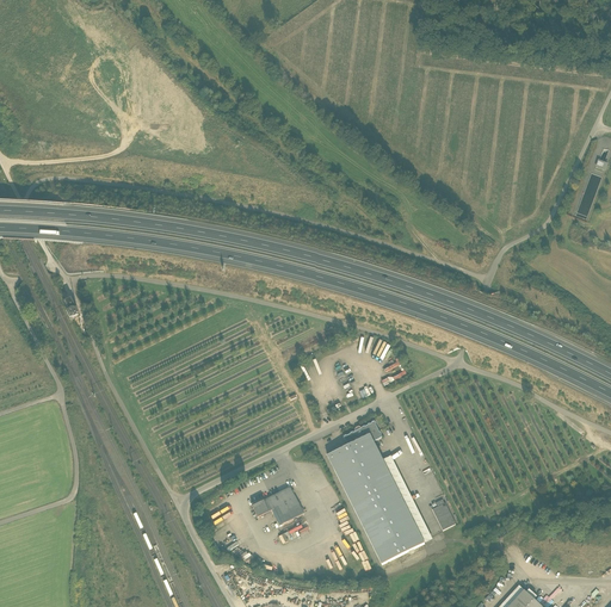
[(63,298),(72,315),(79,313),(71,295),(63,298)]
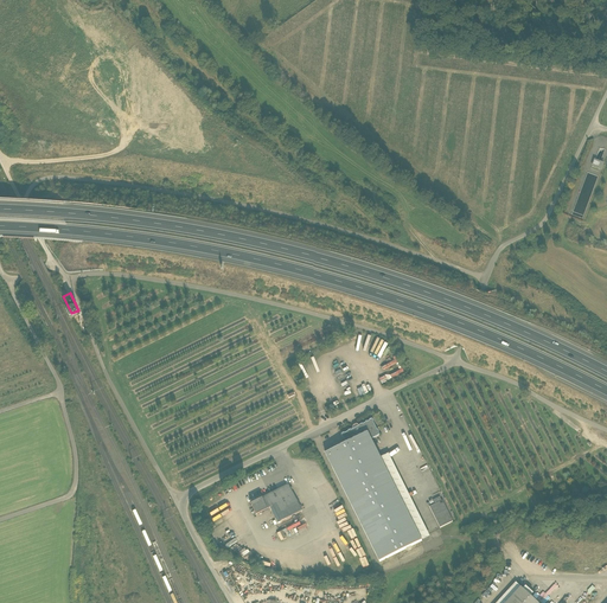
[(342,431),(346,441),(368,429),(370,436),(381,431),(372,415),(342,431)]
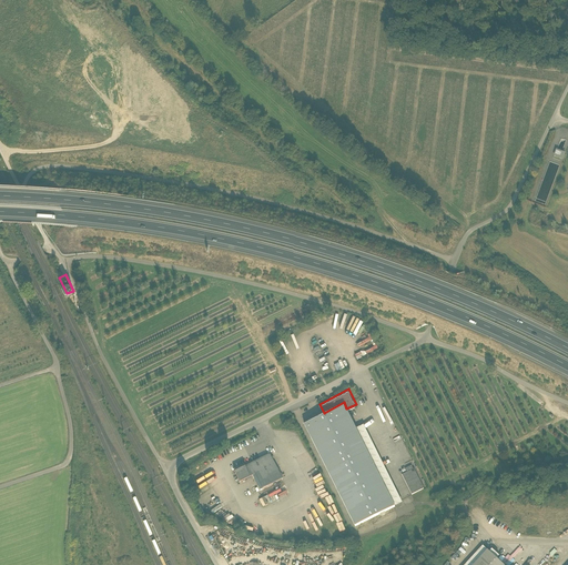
[(356,426),(346,409),(344,402),(324,413),(304,422),(354,523),(394,504),(356,426)]
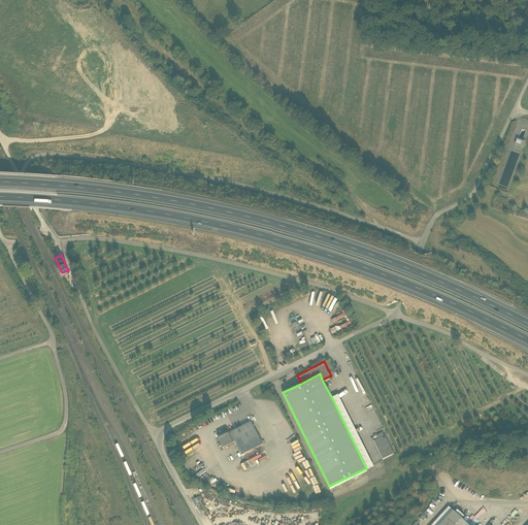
[(331,396),(366,468),(374,464),(338,393),(331,396)]
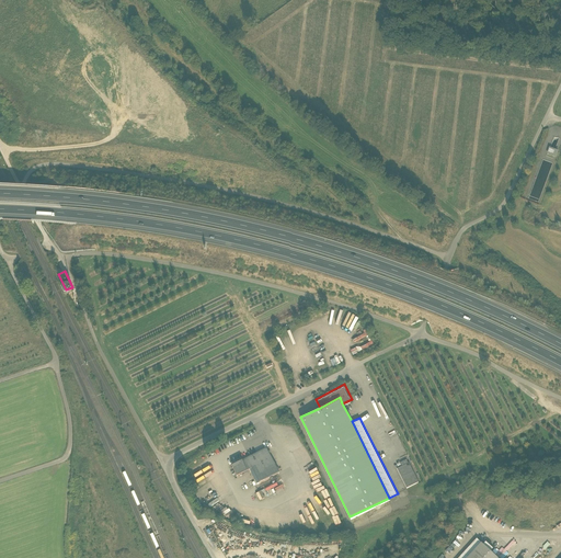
[(266,445),(241,457),(247,468),(251,466),(271,455),(266,445)]
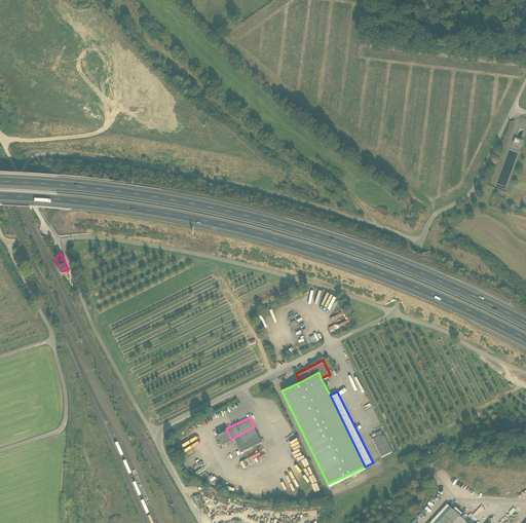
[(261,441),(254,426),(235,437),(242,450),(261,441)]
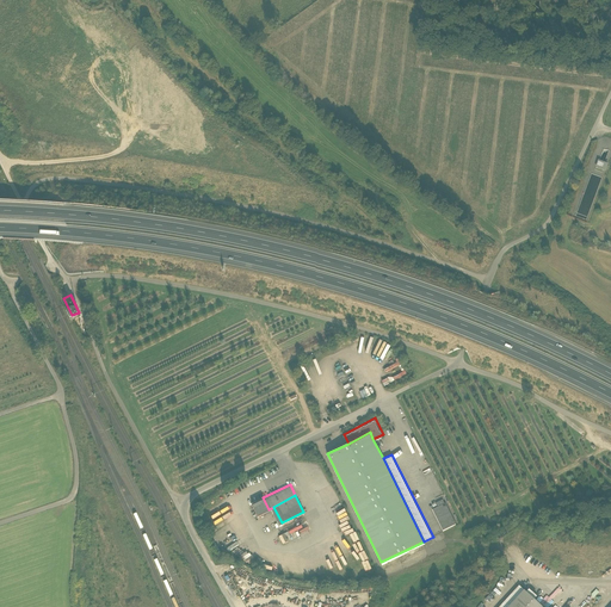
[(258,514),(269,509),(263,497),(252,503),(258,514)]
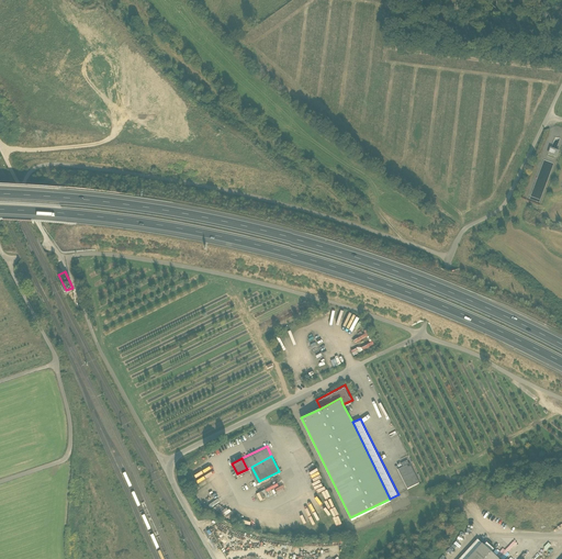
[(409,460),(397,467),(407,487),(419,481),(409,460)]
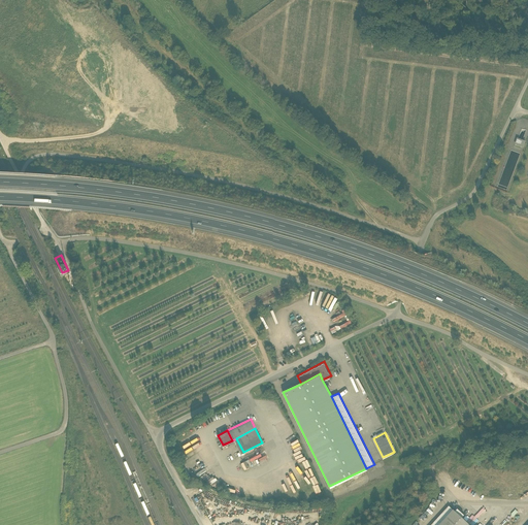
[(469,524),(468,524),(462,518),(448,505),(441,513),(454,524),(469,524)]
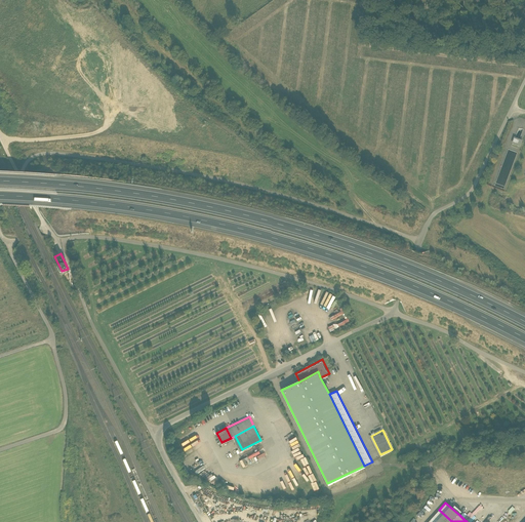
[(451,521),(439,510),(427,521),(451,521)]
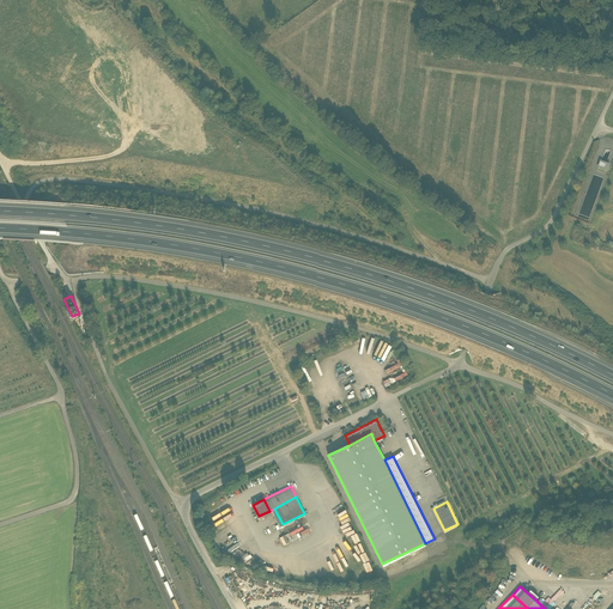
[(539,598),(536,601),(544,608),(547,604),(539,598)]
